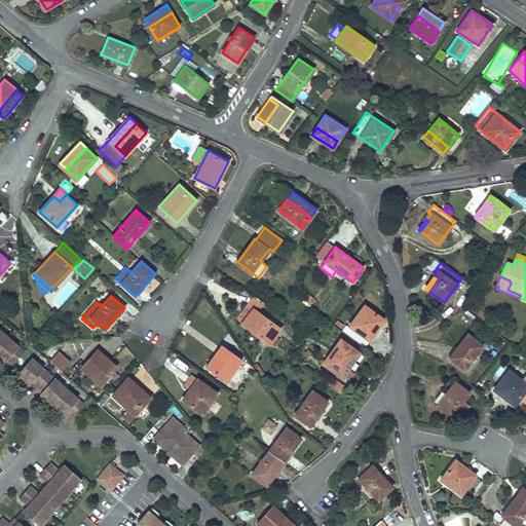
[(384,320),(365,304),(349,326),(369,340),(384,320)]
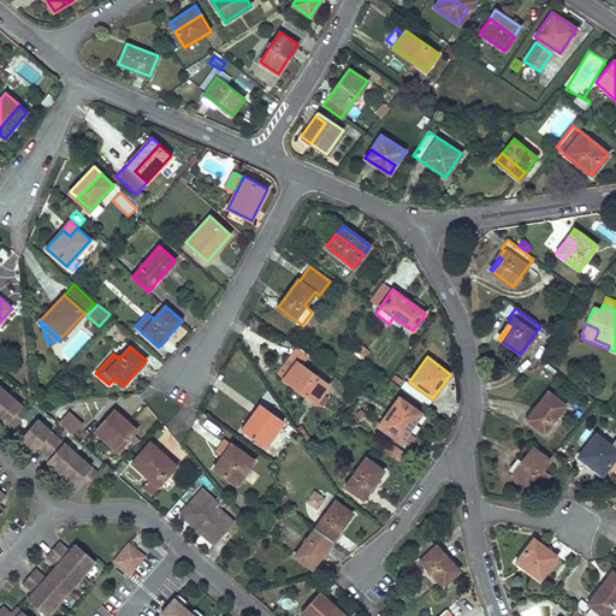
[(329,385),(295,360),(283,377),(317,402),(329,385)]
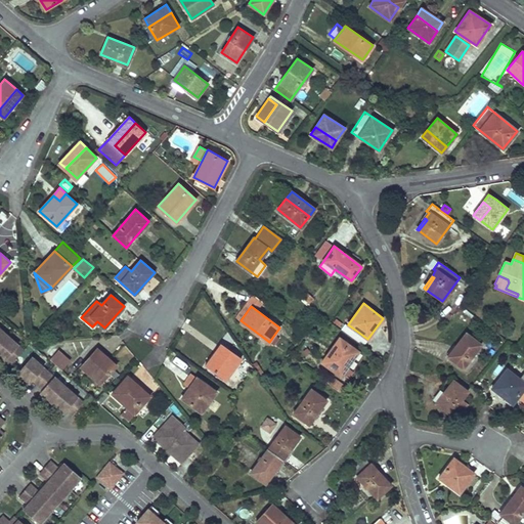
[(26,350),(0,326),(0,354),(6,360),(9,357),(14,362),(26,350)]
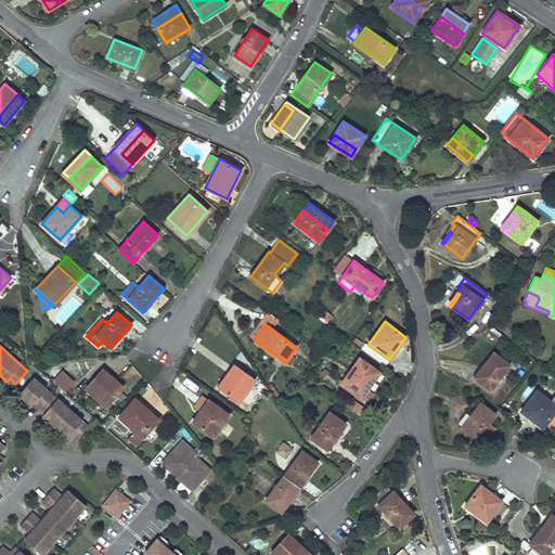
[(508,365),(492,353),(474,377),(489,389),(508,365)]
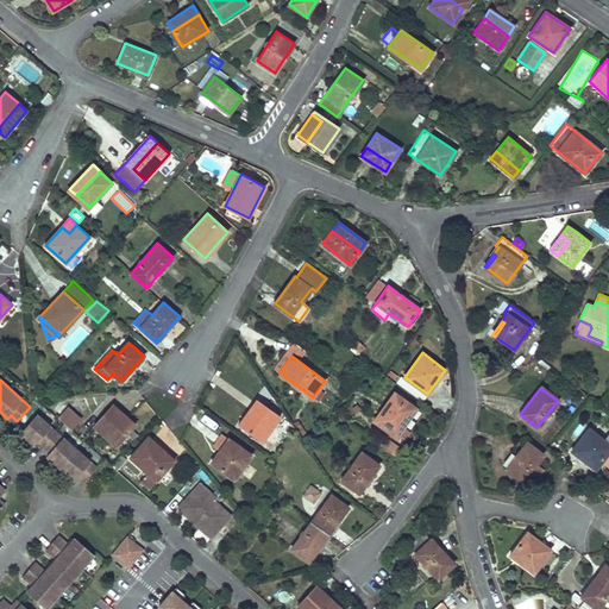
[(408,402),(395,391),(375,420),(387,429),(408,402)]
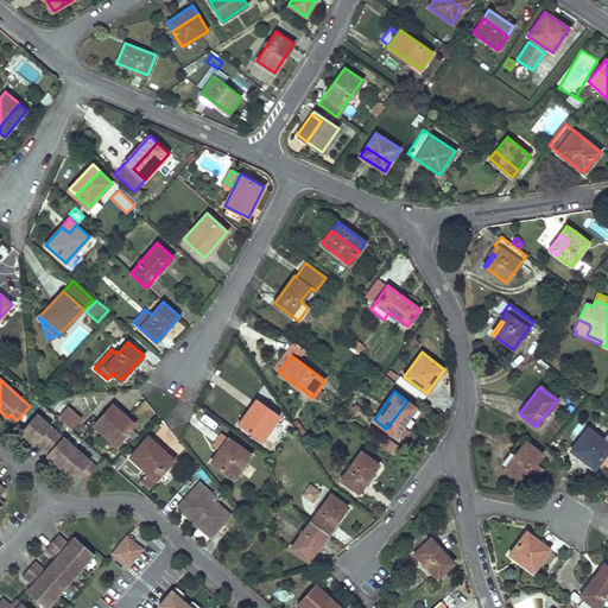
[(279,415),(257,399),(239,423),(261,439),(279,415)]
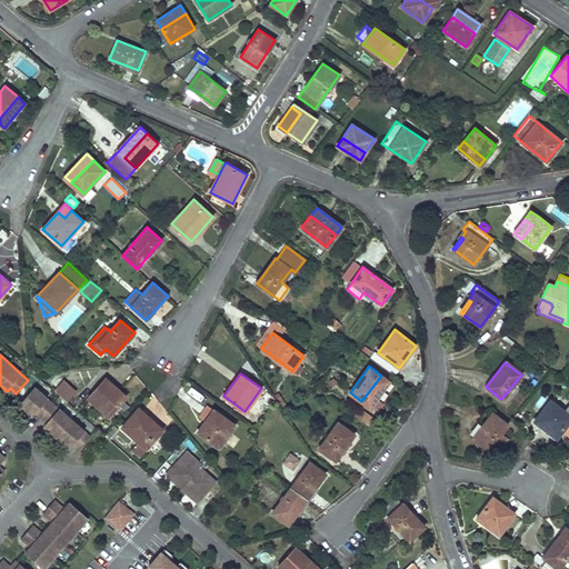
[(388,381),(381,376),(361,401),(369,407),(388,381)]
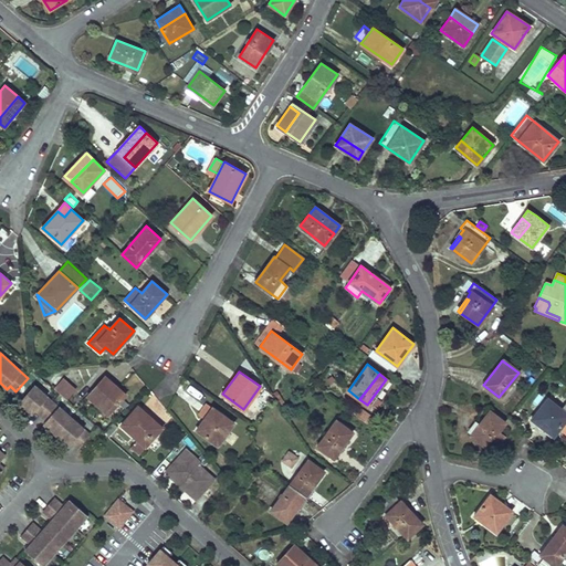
[(126,395),(106,376),(87,396),(108,415),(126,395)]
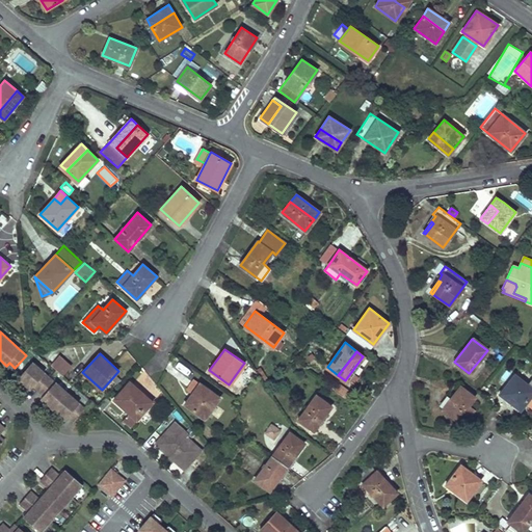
[(51,365),(62,375),(72,366),(59,354),(51,365)]
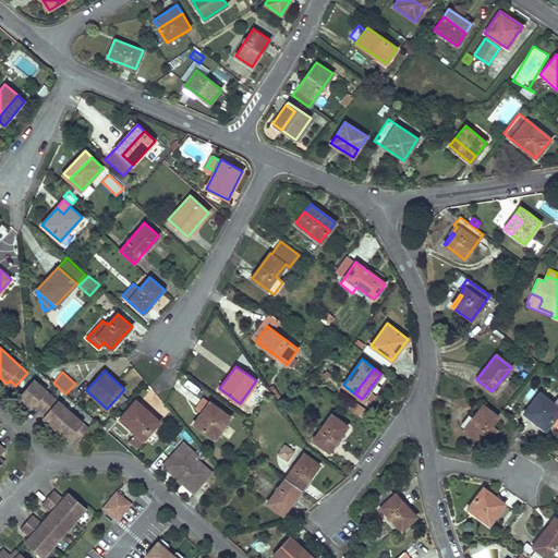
[(186,378),(182,384),(195,392),(198,388),(186,378)]
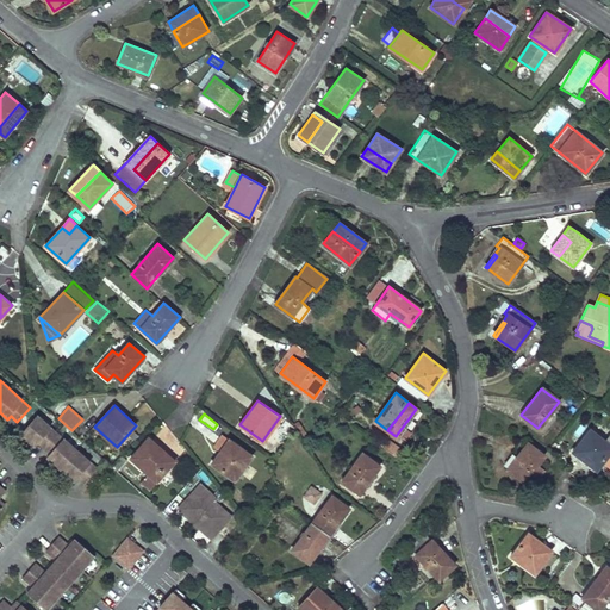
[(99,468),(38,416),(23,434),(37,446),(41,442),(53,452),(49,456),(76,481),(80,477),(86,483),(99,468)]
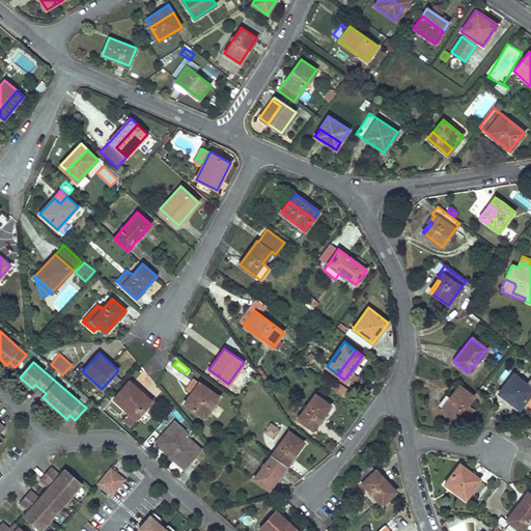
[(530,387),(525,383),(513,373),(497,393),(518,409),(523,401),(530,408),(530,387)]
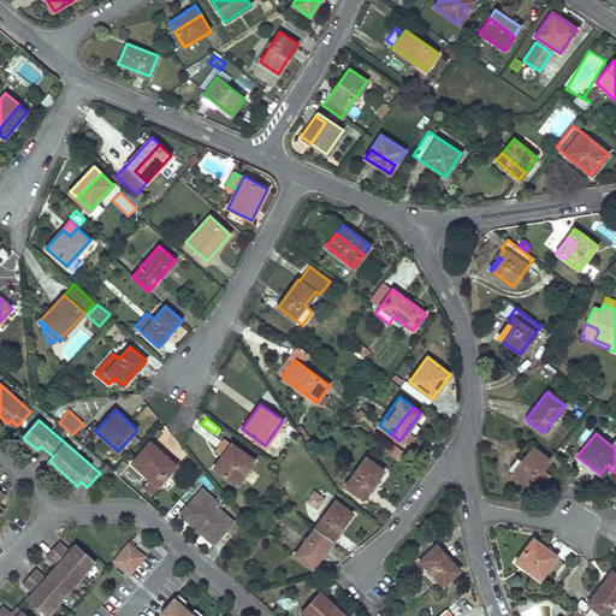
[(254,460),(224,438),(215,451),(221,456),(230,461),(221,473),(237,485),(254,460)]
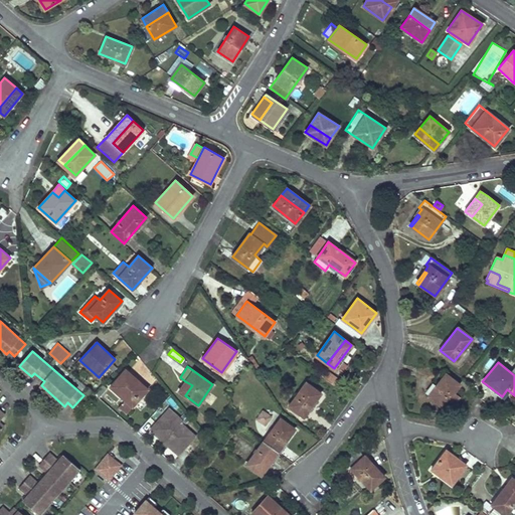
[(148,388),(126,369),(111,386),(132,406),(148,388)]
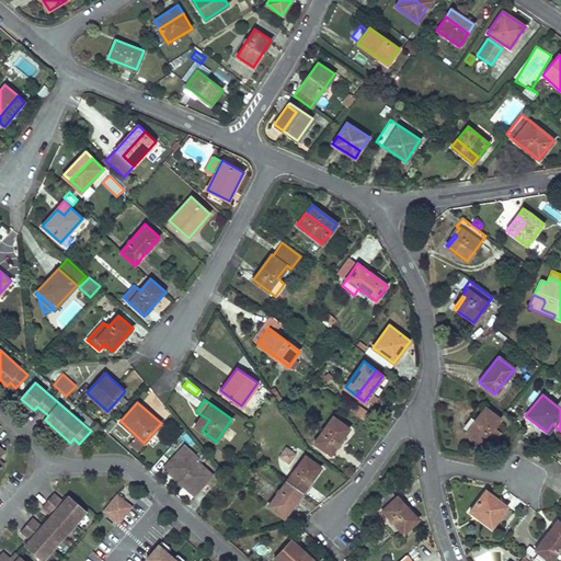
[(363,420),(367,411),(358,404),(353,413),(363,420)]
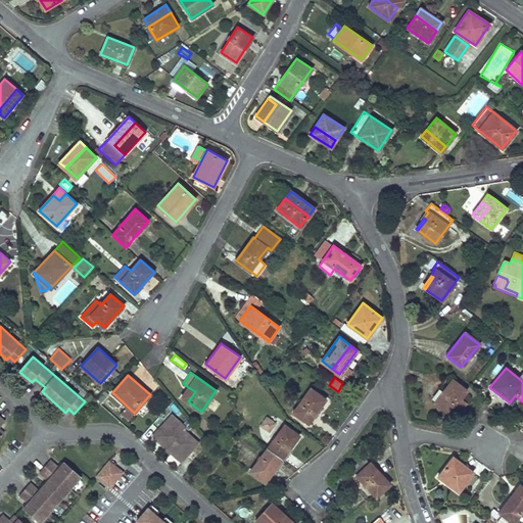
[(452,379),(433,401),(447,413),(455,405),(460,410),(465,402),(460,397),(466,390),(452,379)]
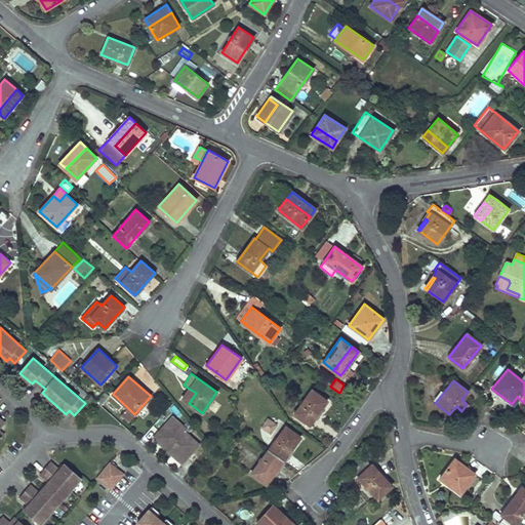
[(189,403),(196,393),(189,389),(182,399),(189,403)]
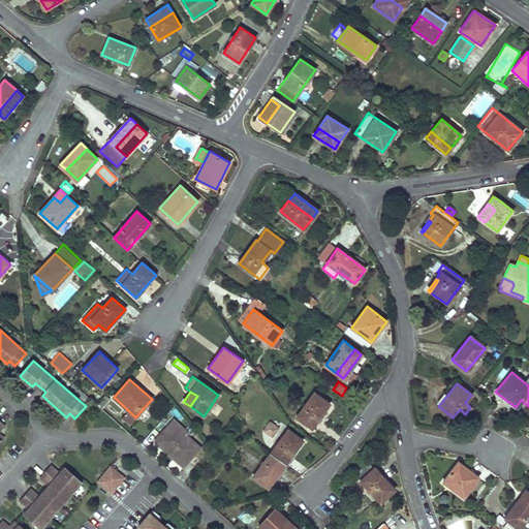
[(329,403),(314,393),(298,415),(311,427),(329,403)]
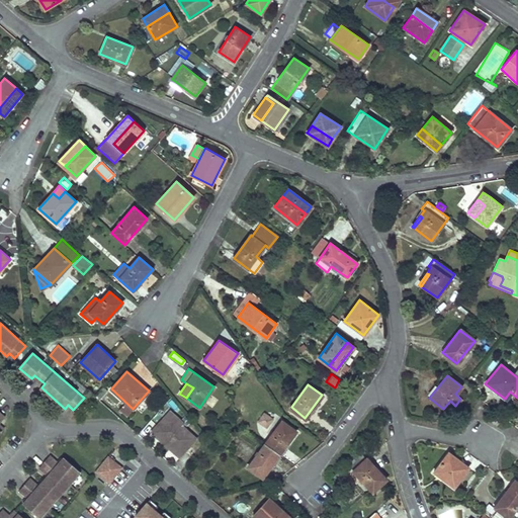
[(108,390),(103,385),(95,395),(99,399),(108,390)]
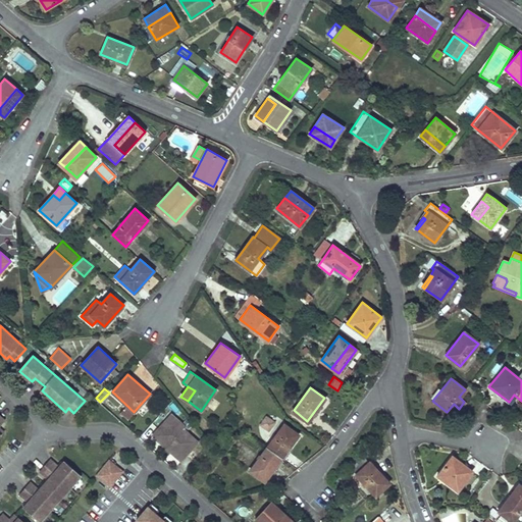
[(185,424),(171,413),(152,434),(180,460),(198,440),(184,426),(185,424)]
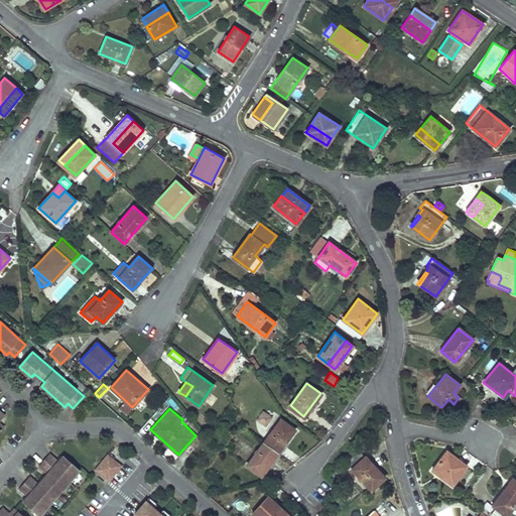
[(260,410),(256,421),(267,426),(272,415),(260,410)]
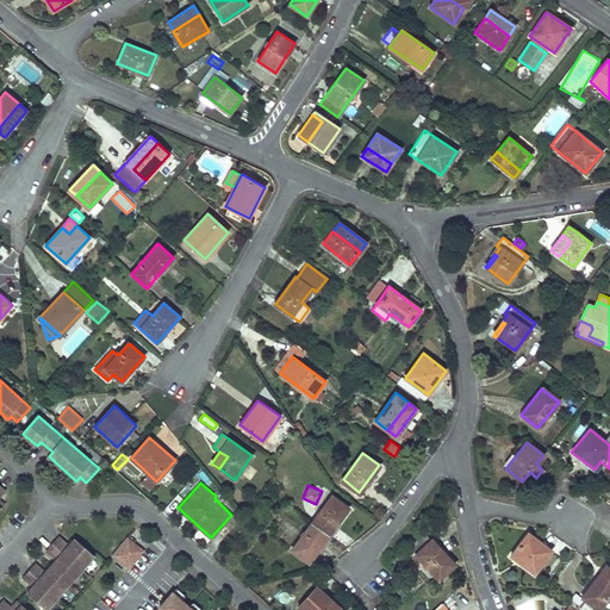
[(349,506),(332,496),(312,522),(329,534),(349,506)]
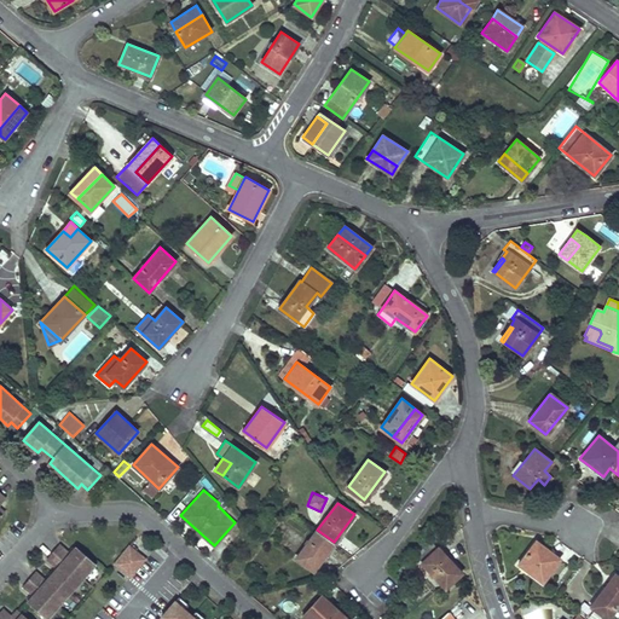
[(334,542),(317,530),(296,557),(313,570),(334,542)]
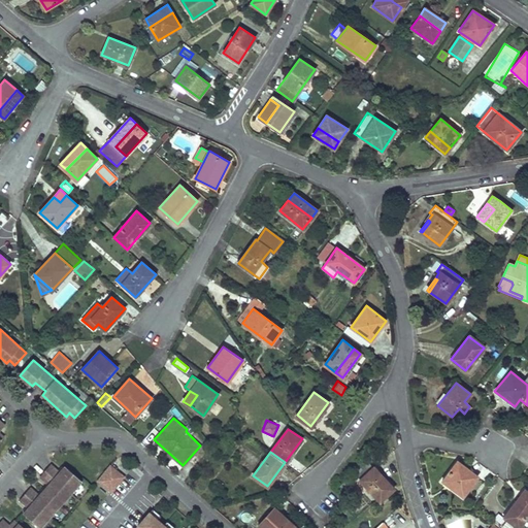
[(476,476),(457,461),(441,481),(462,496),(476,476)]
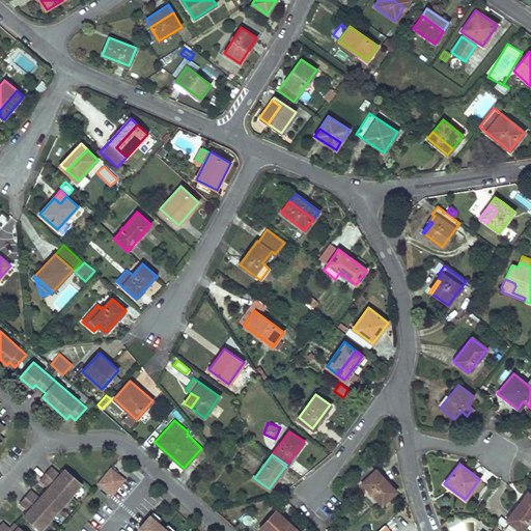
[(95,483),(111,496),(126,479),(110,466),(95,483)]
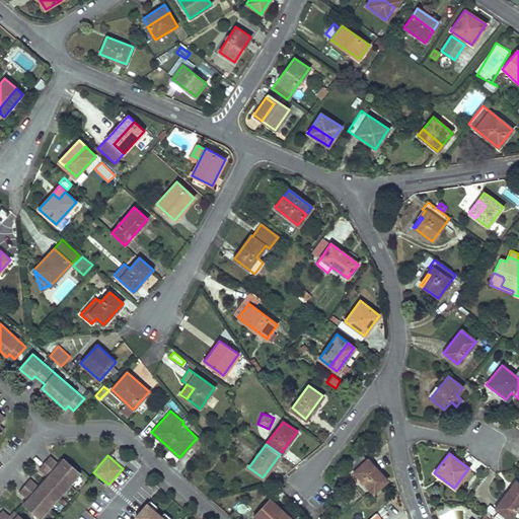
[(42,518),(81,472),(65,458),(60,464),(51,456),(42,467),(51,475),(41,487),(31,478),(21,490),(30,498),(25,504),(42,518)]
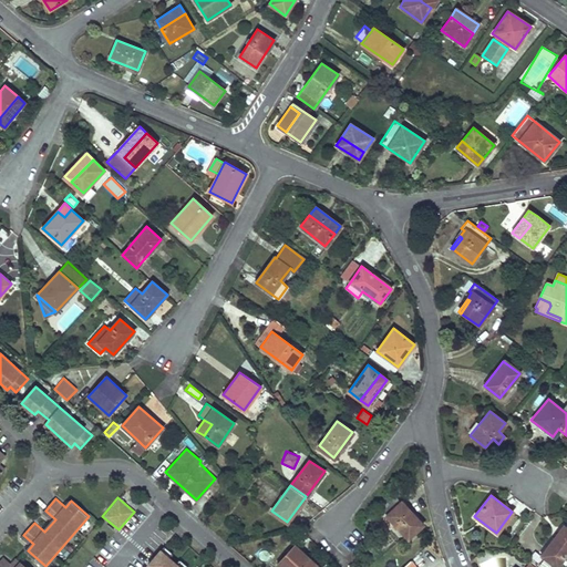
[(422,524),(401,501),(387,514),(408,538),(422,524)]
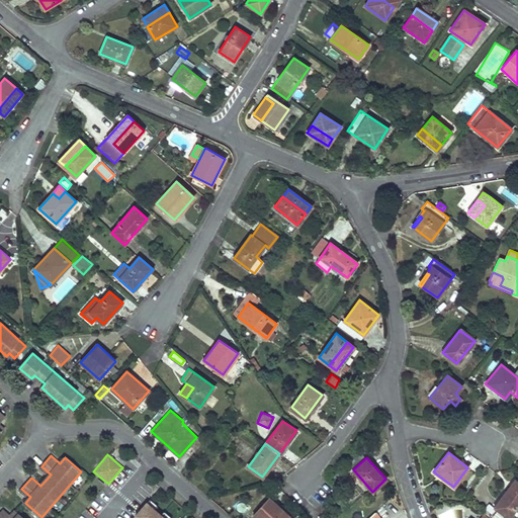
[(517,504),(517,482),(514,480),(494,508),(505,517),(506,517),(508,517),(512,512),(517,504)]
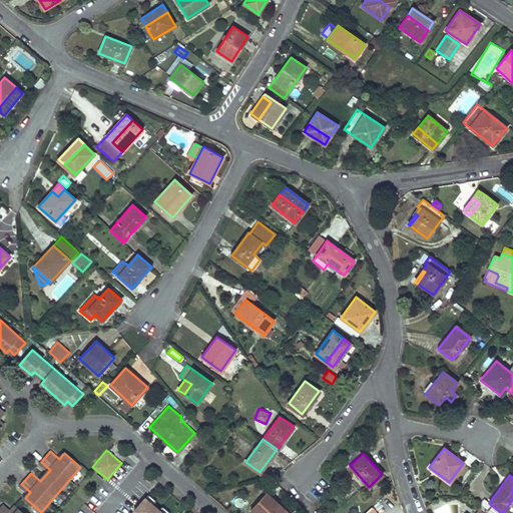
[(286,512),(288,511),(267,492),(261,498),(277,512),(286,512)]
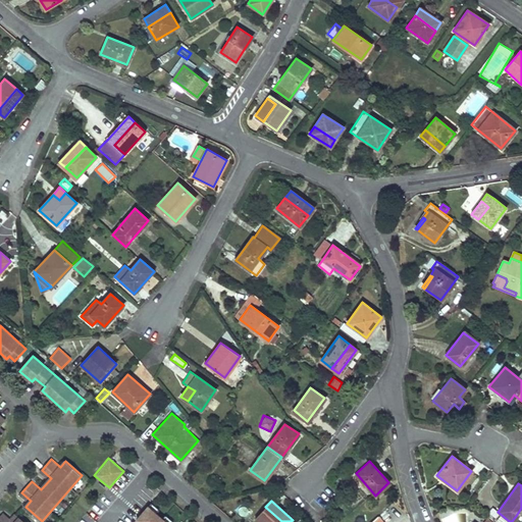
[(165,521),(147,506),(133,521),(134,521),(165,521)]
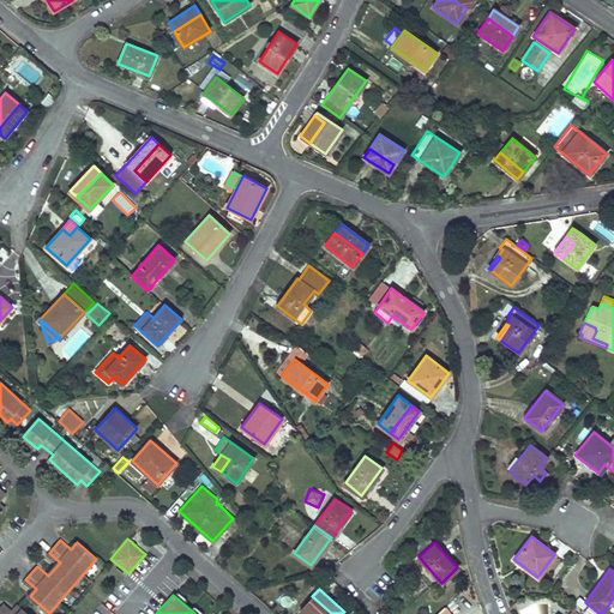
[(331,613),(312,596),(300,609),(305,613),(331,613)]
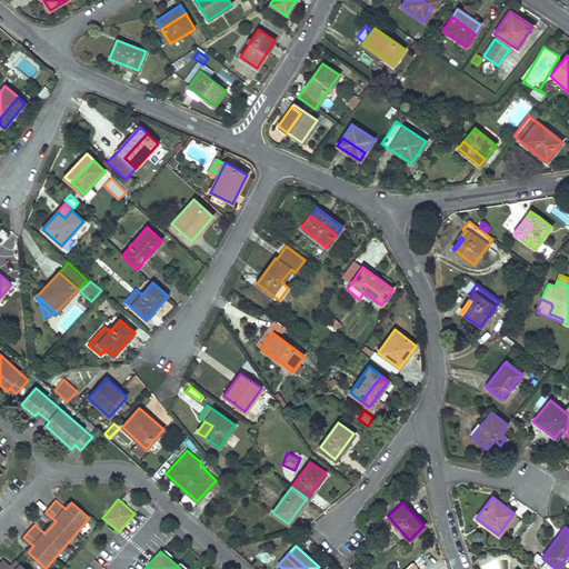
All buildings are outlined.
